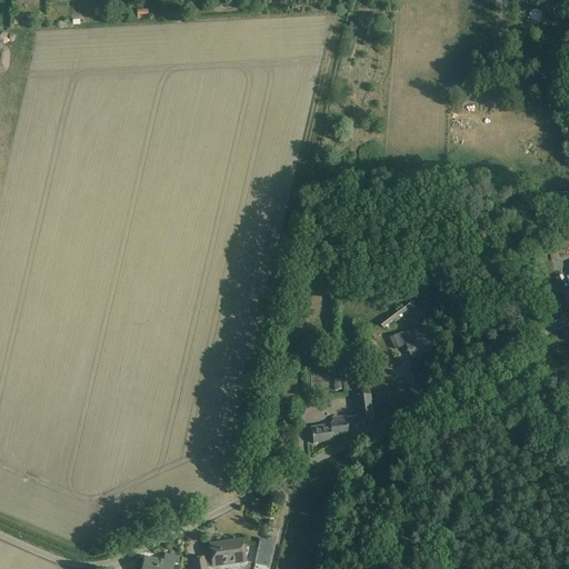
[(136,18),(147,18),(147,10),(137,9),(136,18)]
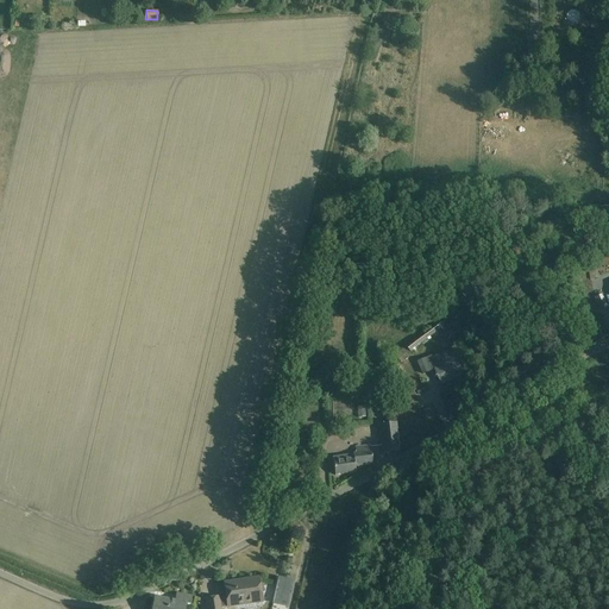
[(575,24),(577,13),(569,11),(565,22),(575,24)]
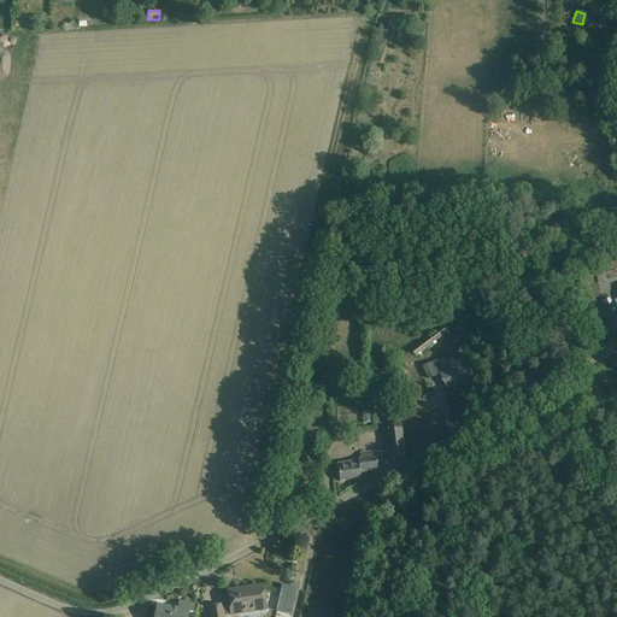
[(574,107),(573,119),(588,121),(589,110),(577,109),(577,107),(574,107)]
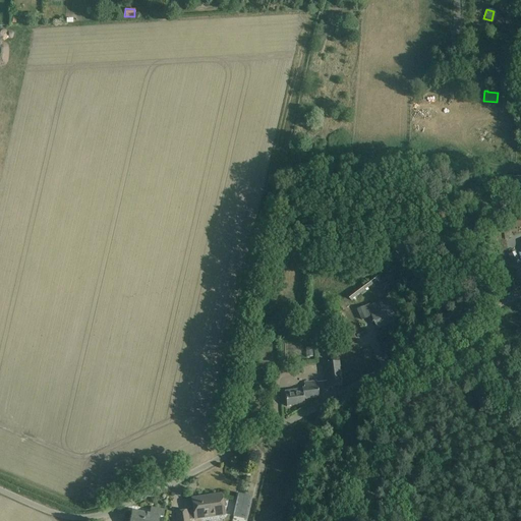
[(503,176),(503,185),(512,184),(511,175),(503,176)]
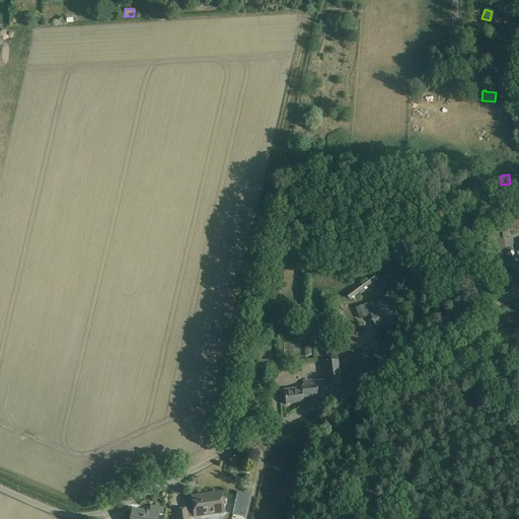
[(387,280),(390,285),(403,277),(401,273),(395,277),(393,273),(385,277),(387,280)]
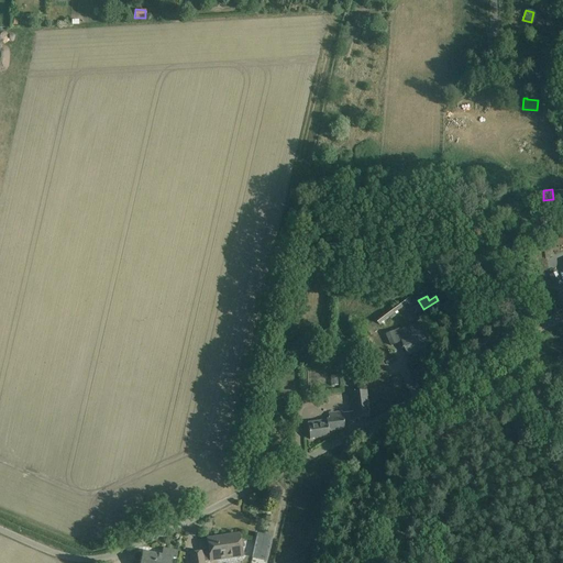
[(407,297),(376,321),(381,327),(410,302),(407,297)]
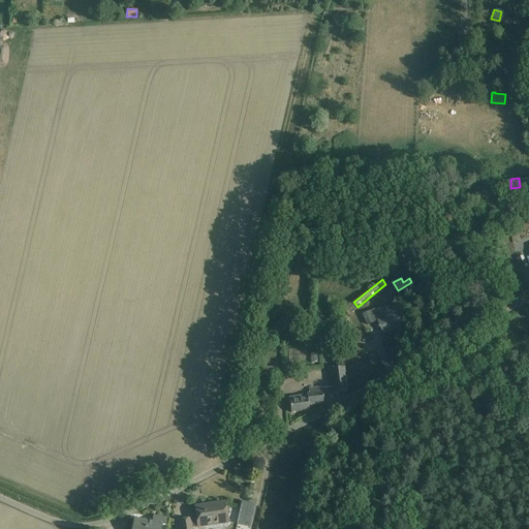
[(406,289),(413,300),(424,292),(417,283),(406,289)]
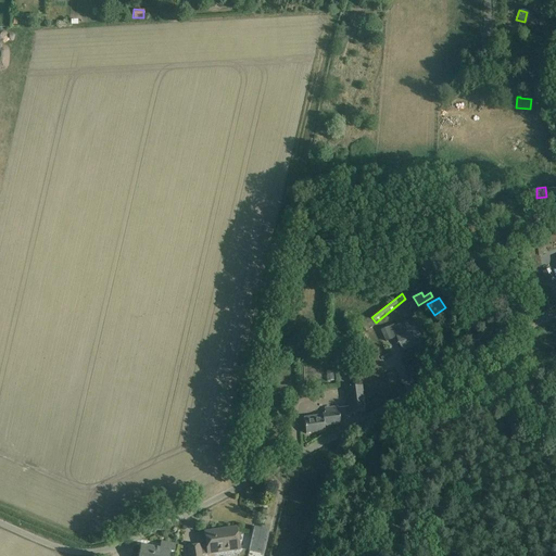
[(362,325),(366,331),(374,326),(373,324),(369,318),(362,325)]
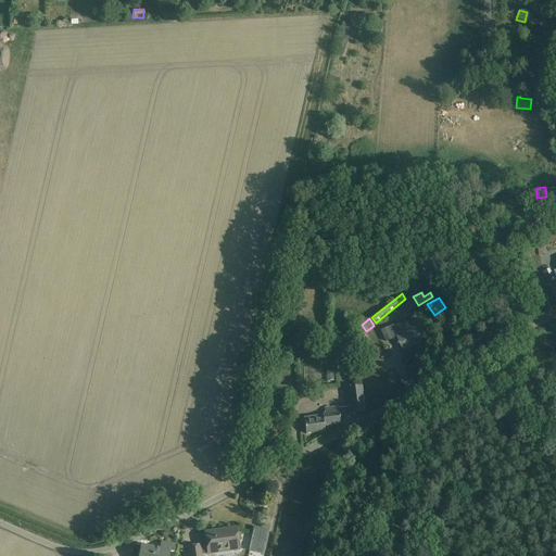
[(424,343),(419,333),(416,327),(419,326),(415,318),(395,327),(395,325),(382,331),(387,342),(397,338),(404,352),(424,343)]
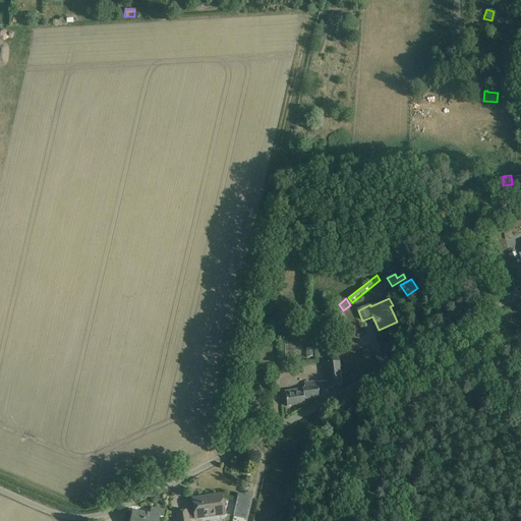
[(254,373),(271,372),(271,362),(255,362),(254,373)]
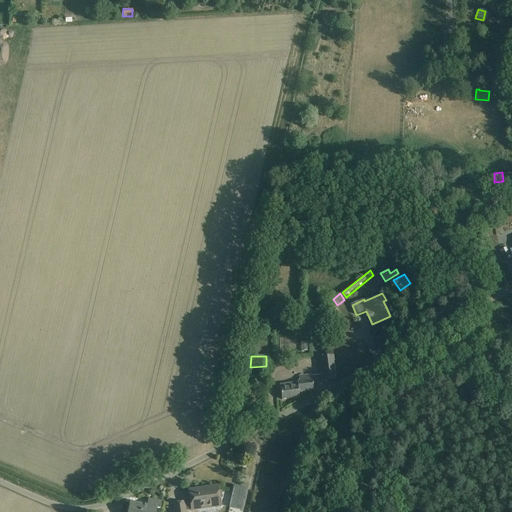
[(333,356),(319,358),(322,381),(336,379),(333,356)]
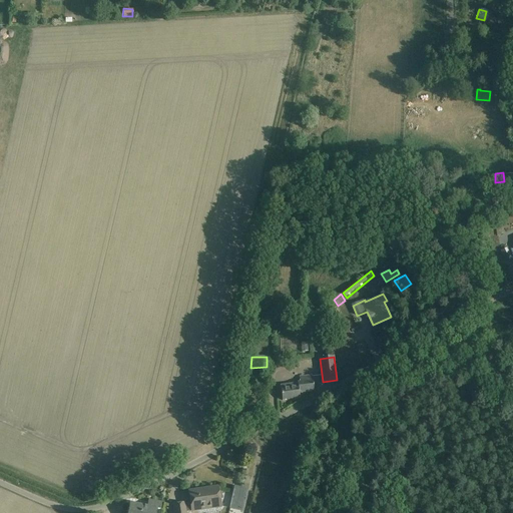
[(315,392),(313,382),(313,376),(300,377),(300,382),(281,385),(283,401),(300,399),(300,394),(315,392)]
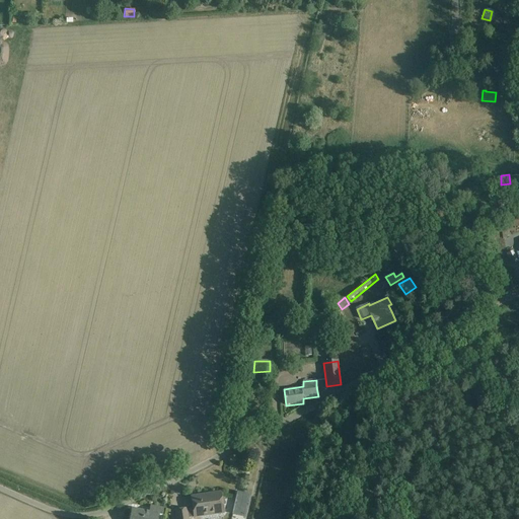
[(237,493),(232,515),(239,516),(245,518),(250,496),(244,495),(237,493)]
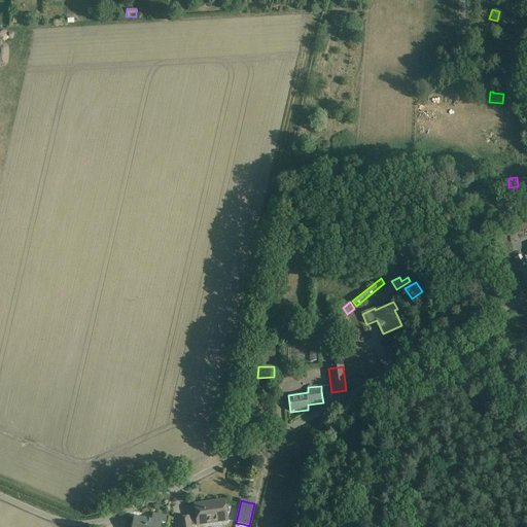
[(226,520),(225,511),(224,501),(194,505),(196,518),(189,519),(189,518),(178,520),(179,526),(191,526),(191,525),(226,520)]
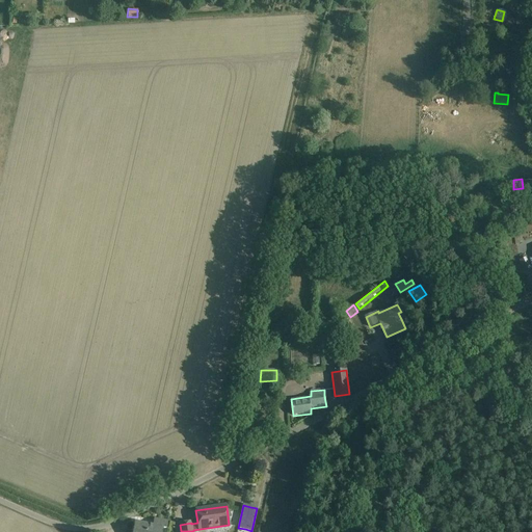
[(163,531),(166,529),(167,523),(155,520),(153,527),(135,524),(133,531),(163,531)]
